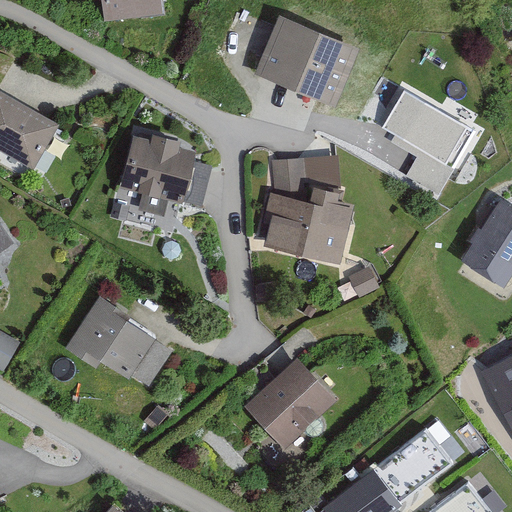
[(161,16),(159,0),(99,0),(102,23),(161,16)]
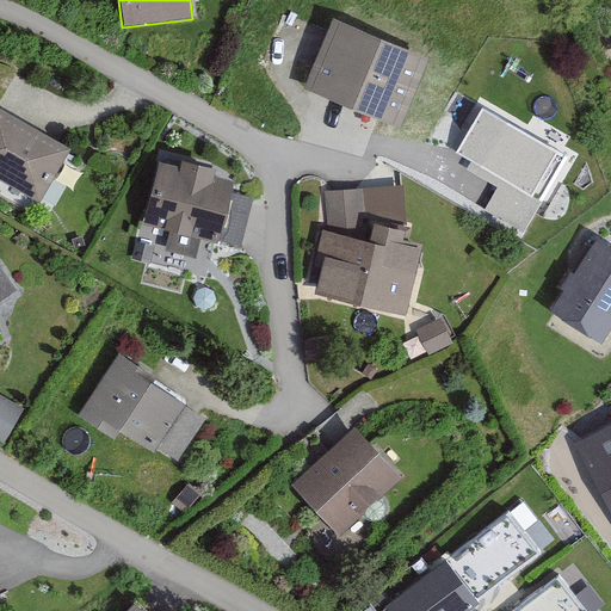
[(429,57),(331,16),(301,86),(397,128),(429,57)]
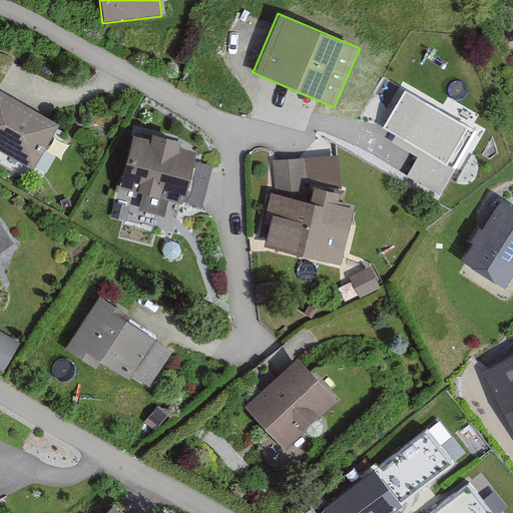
[(404,178),(443,200),(483,129),(406,85),(378,133),(418,155),(404,178)]
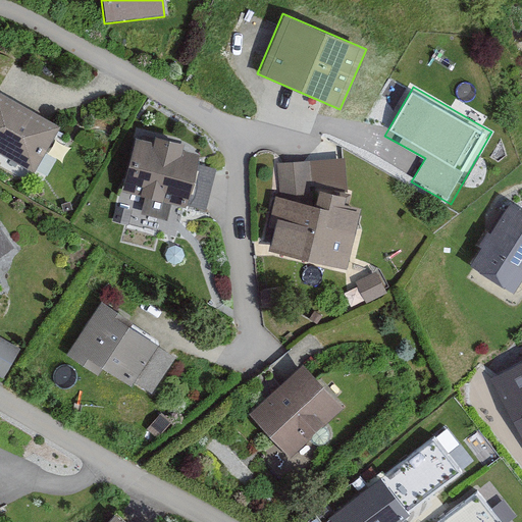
[(0,154),(32,171),(57,125),(0,94),(0,154)]
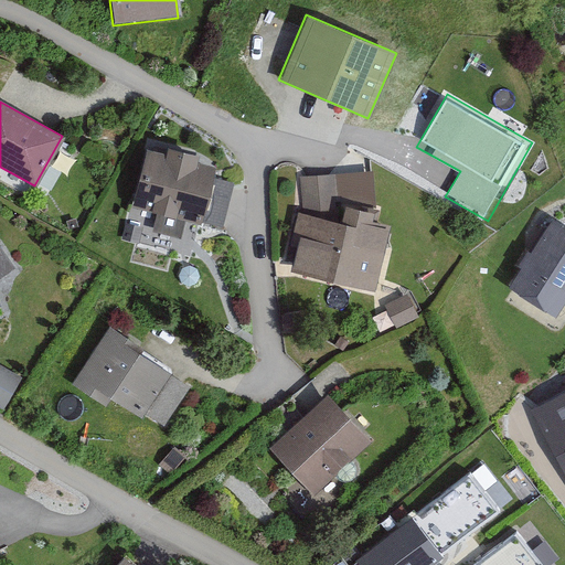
[(201,222),(212,167),(195,163),(198,155),(167,148),(166,153),(144,149),(131,208),(201,222)]
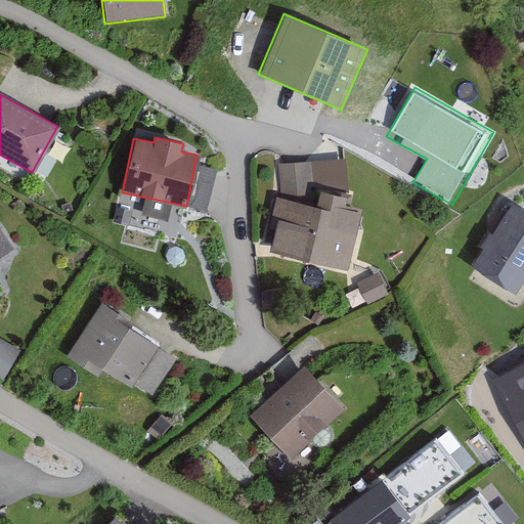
[(277,165),(278,199),(274,198),(269,217),(277,219),(269,253),(346,271),(360,211),(343,207),(346,195),(319,188),(315,204),(310,203),(308,164),(277,165)]
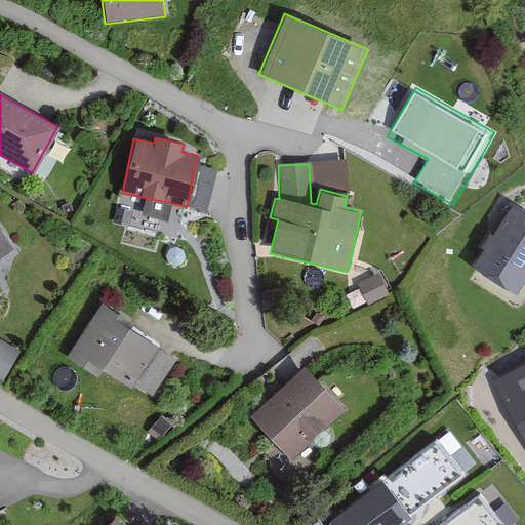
[(491,237),(486,234),(477,249),(482,251),(471,269),(515,295),(524,277),(524,212),(511,204),(491,237)]
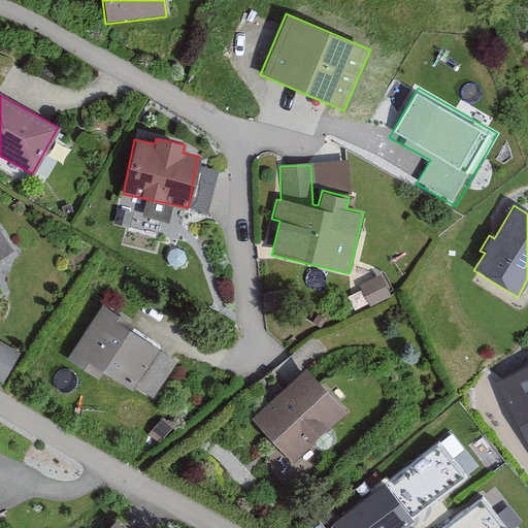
[(0,259),(12,252),(0,233),(0,259)]
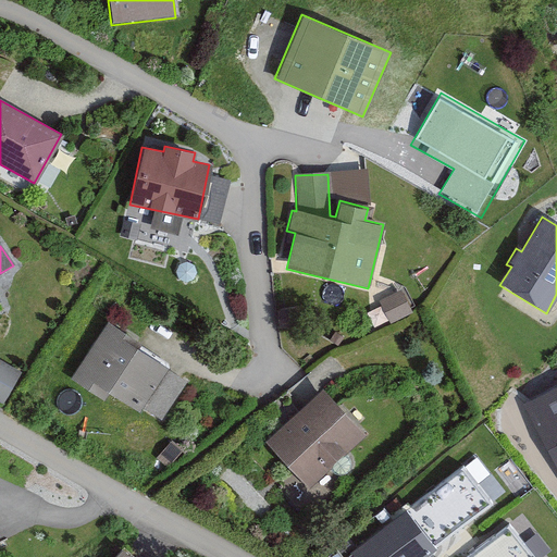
[(410,314),(400,291),(378,300),(388,324),(410,314)]
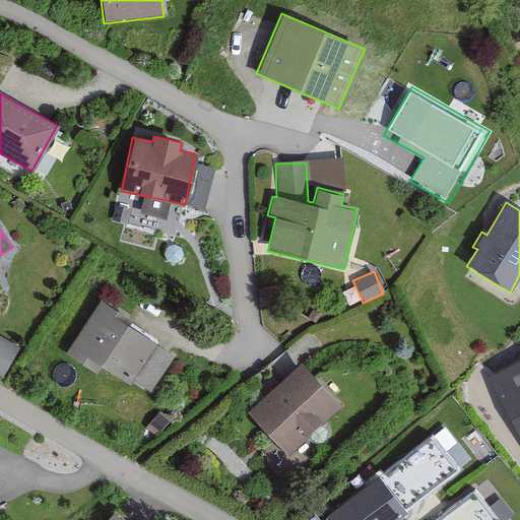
[(158,342),(101,304),(65,356),(99,379),(107,368),(130,384),(158,342)]
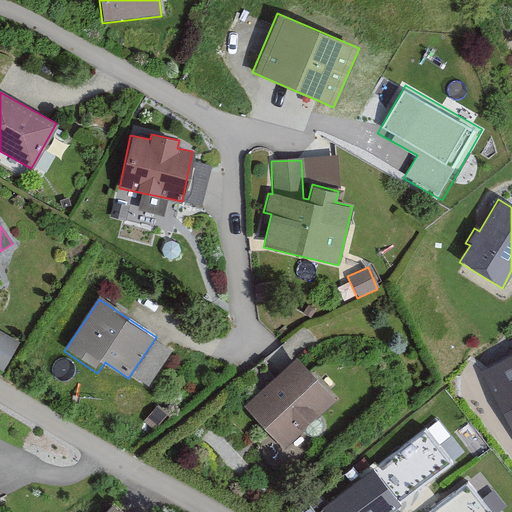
[(17,344),(0,334),(0,369),(3,370),(17,344)]
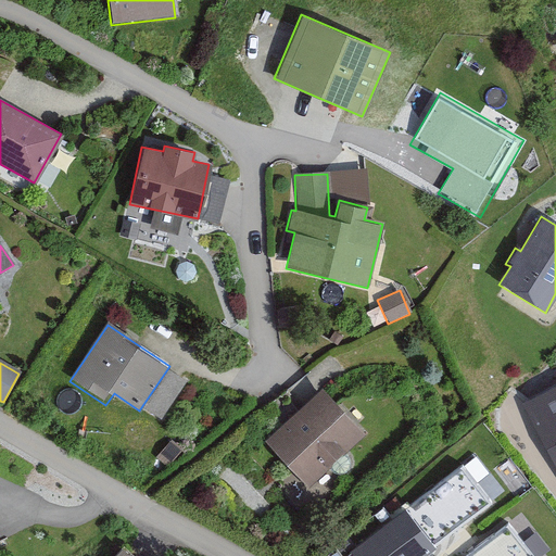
[(555,388),(525,404),(555,466),(555,388)]
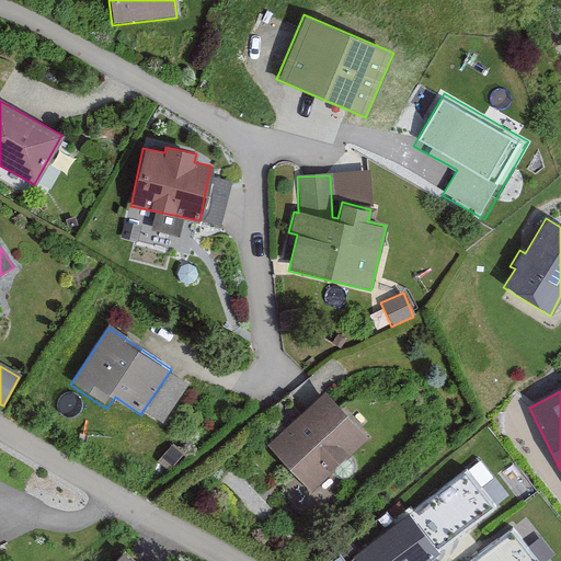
[(366,441),(323,395),(264,447),(307,494),(366,441)]
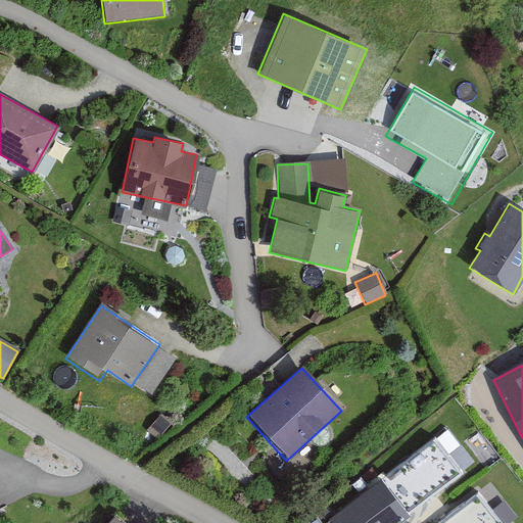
[(435,436),(330,519),(333,522),(399,522),(464,473),(435,436)]
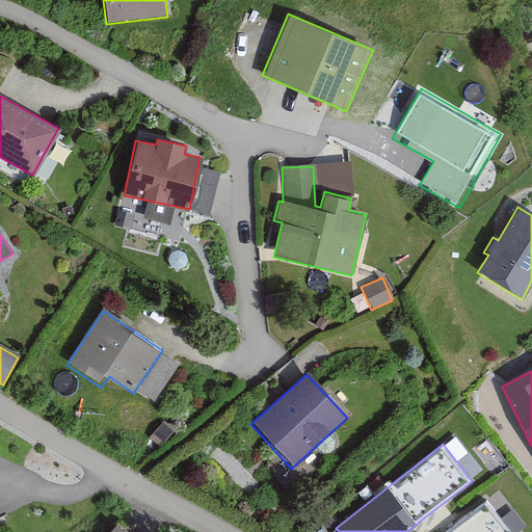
[(508,531),(485,501),(444,531),(508,531)]
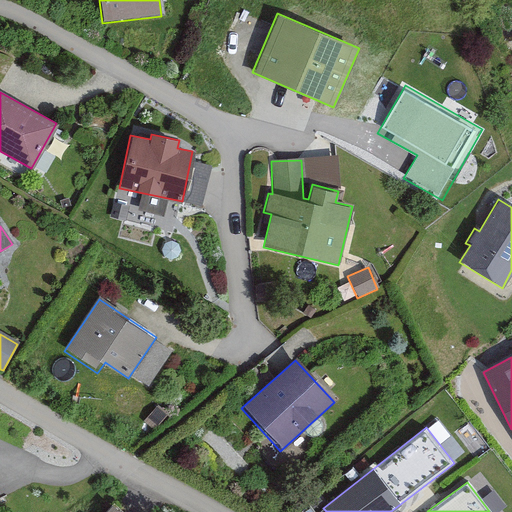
[(118,511),(108,502),(99,511),(118,511)]
